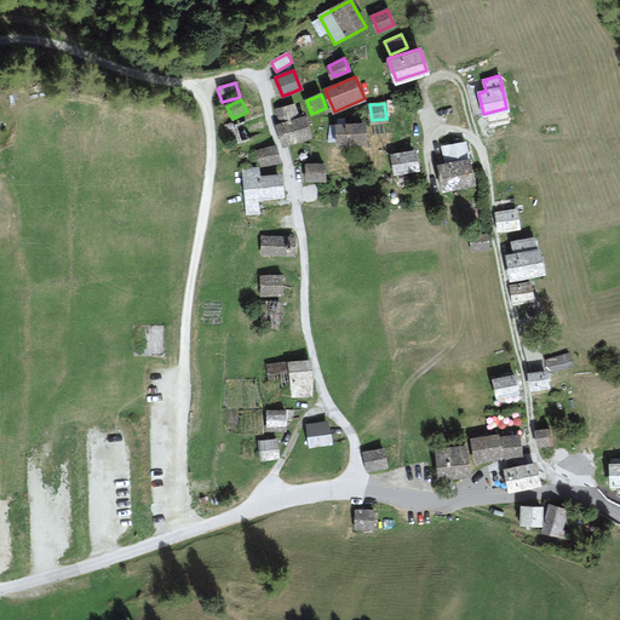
[(292,104),(277,109),(281,119),(297,113),(292,104)]
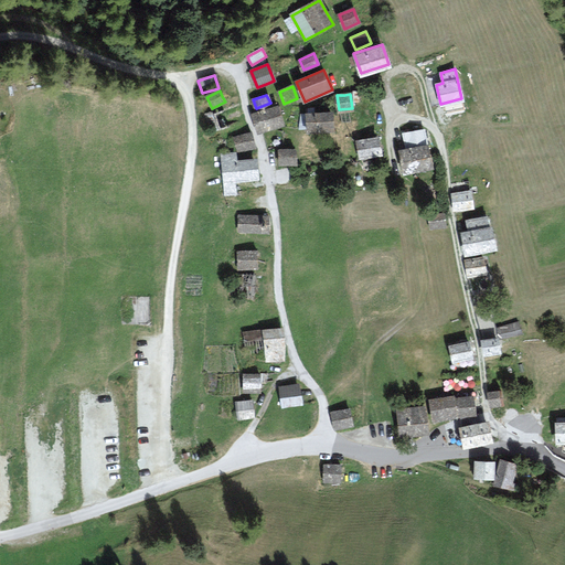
[(278,107),(254,115),(259,131),(267,129),(284,124),(278,107)]
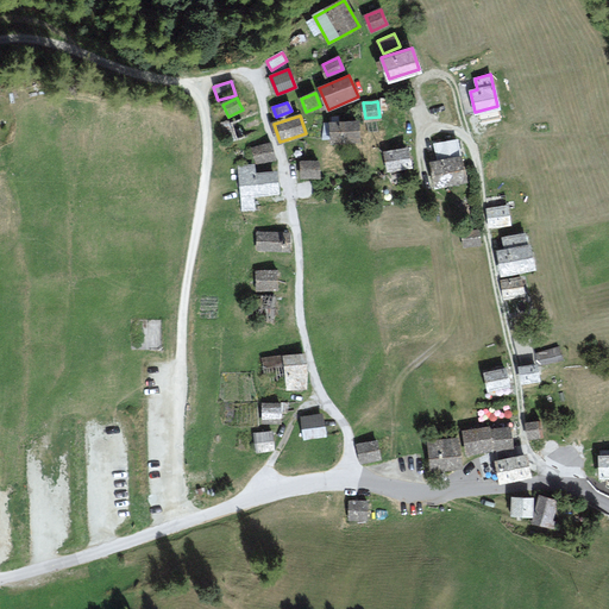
[(357,123),(332,124),(332,139),(340,138),(358,138),(357,123)]
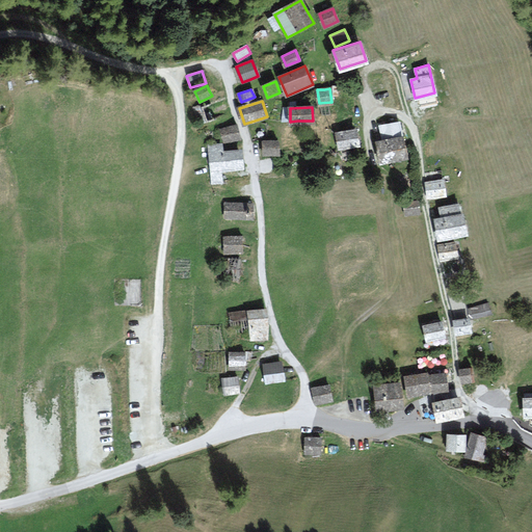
[(383,140),(377,141),(379,153),(381,161),(405,157),(399,124),(390,125),(381,127),(383,140)]
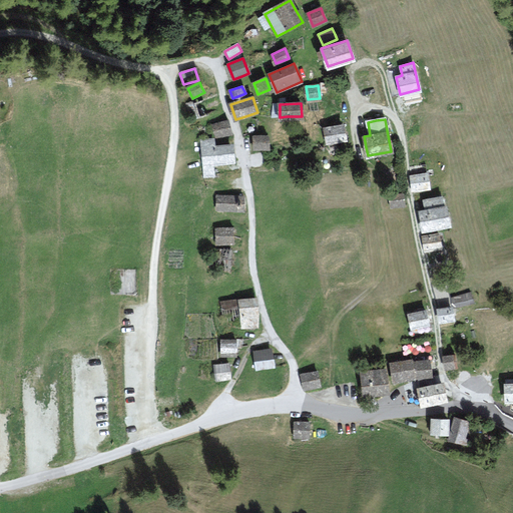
[(227,121),(213,125),(216,136),(230,132),(229,127),(227,121)]
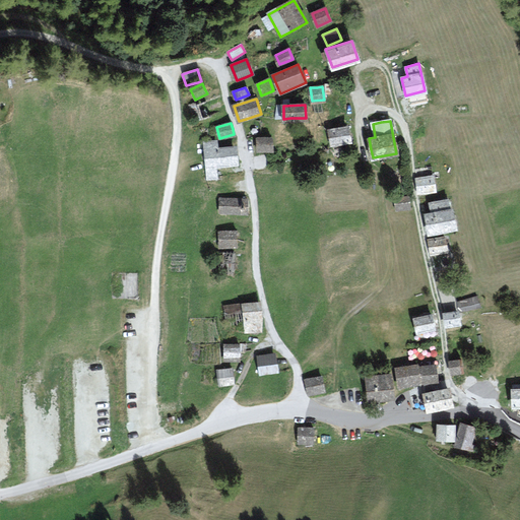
[(348,128),(329,131),(332,143),(343,141),(351,140),(348,128)]
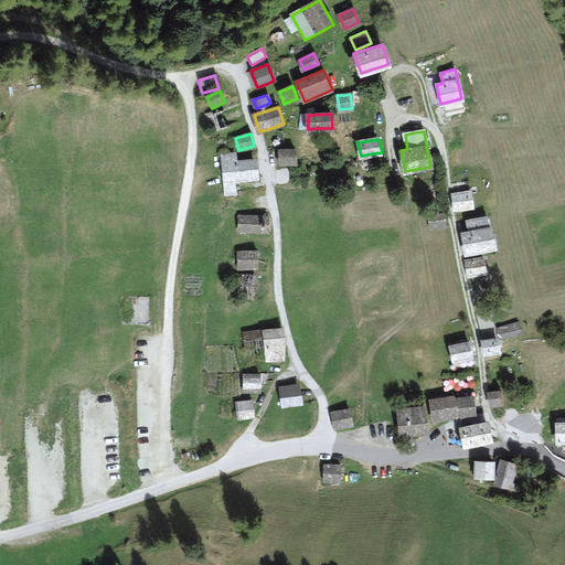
[(296,150),(279,150),(279,164),(297,164),(296,150)]
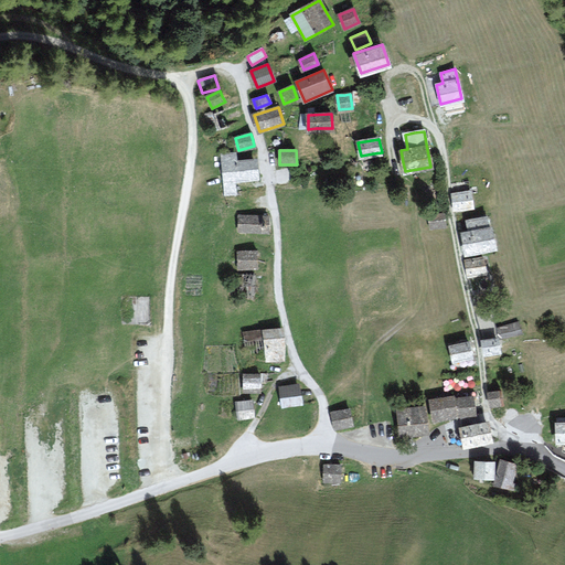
[(235,155),(222,156),(225,192),(234,191),(233,180),(236,180),(258,178),(256,159),(235,161),(235,155)]
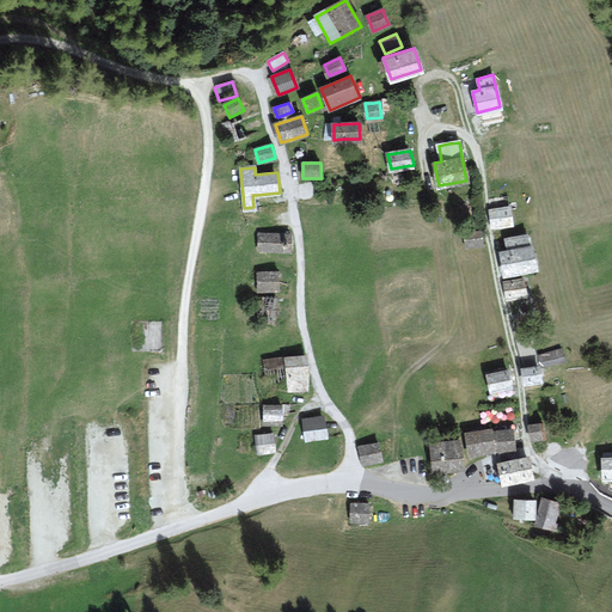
[(508,206),(490,209),(494,227),(512,225),(508,206)]
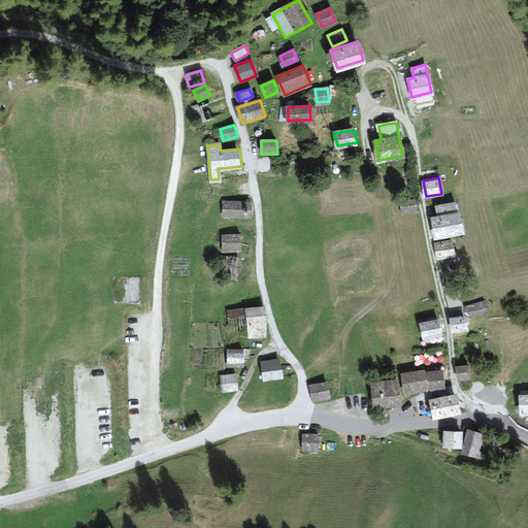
[(415,200),(401,201),(402,212),(416,210),(416,205),(415,200)]
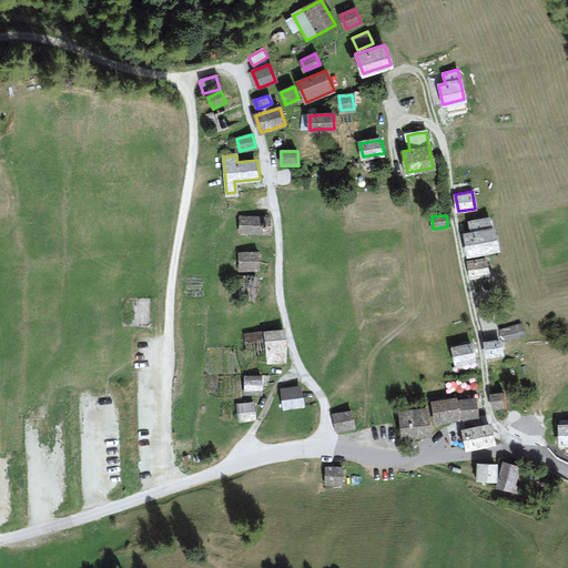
[(269,217),(242,216),(241,232),(267,233),(267,225),(269,217)]
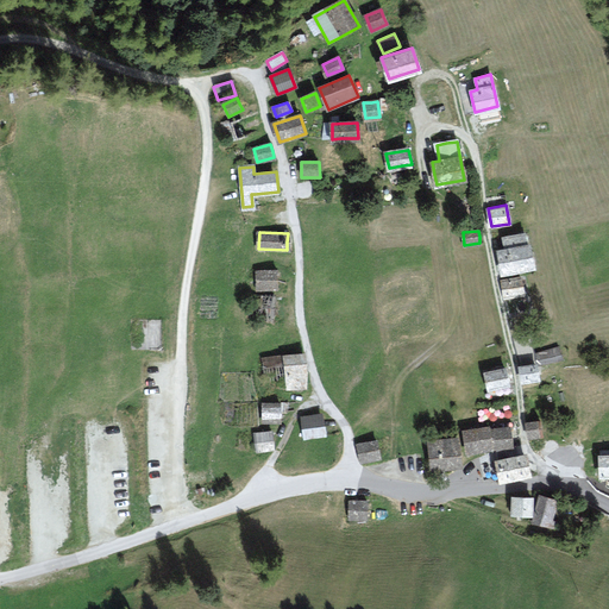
[(525,232),(503,237),(506,249),(497,251),(501,272),(533,267),(528,244),(527,244),(525,232)]
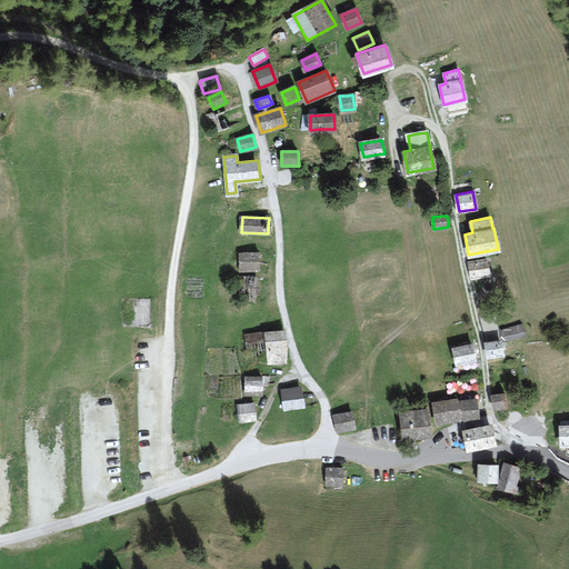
[(258,253),(239,255),(240,270),(259,269),(259,262),(258,253)]
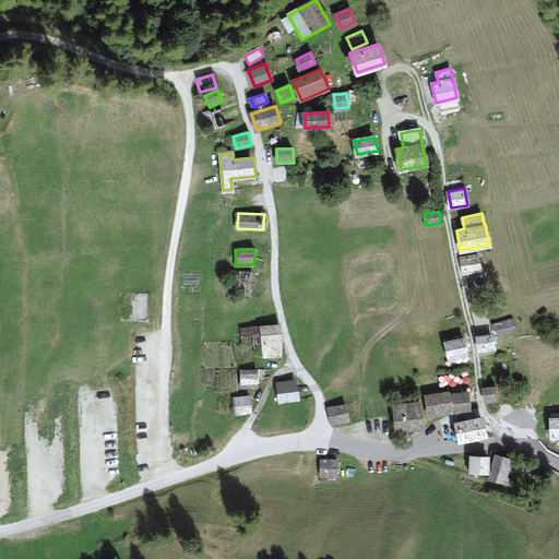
[(477,256),(461,259),(463,273),(480,270),(479,263),(477,256)]
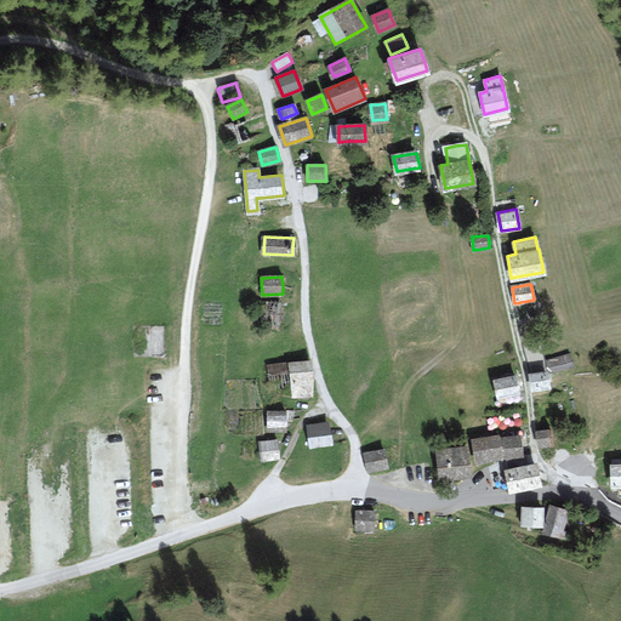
[(569,355),(548,360),(551,371),(571,366),(569,355)]
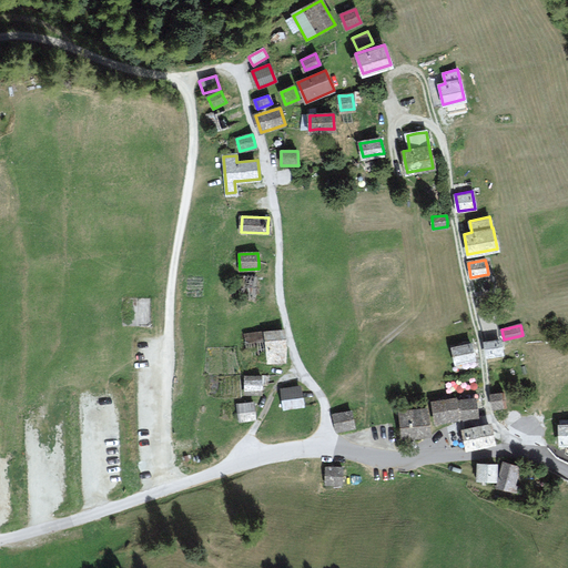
[(283,333),(266,334),(269,363),(280,362),(285,362),(283,333)]
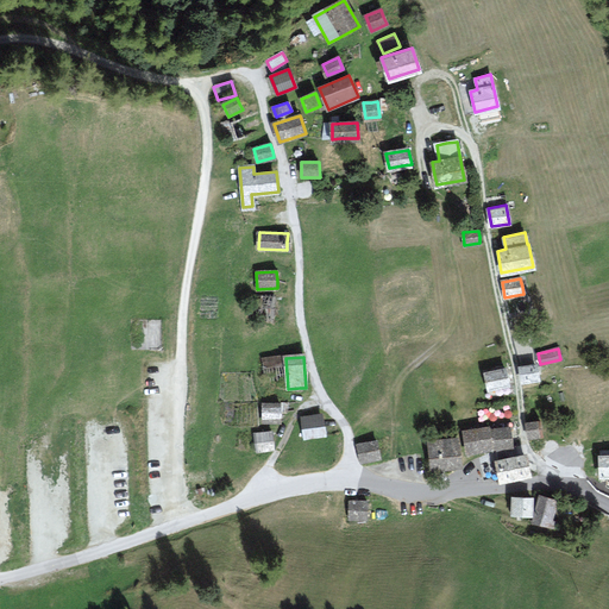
[(537,365),(519,369),(521,381),(528,380),(539,377),(537,365)]
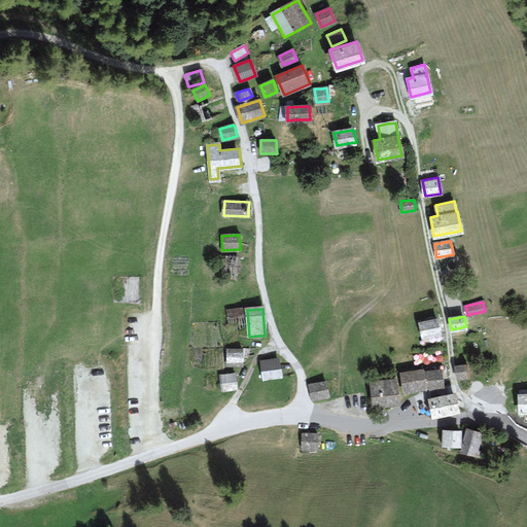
[(436,320),(420,322),(422,335),(438,332),(437,325),(436,320)]
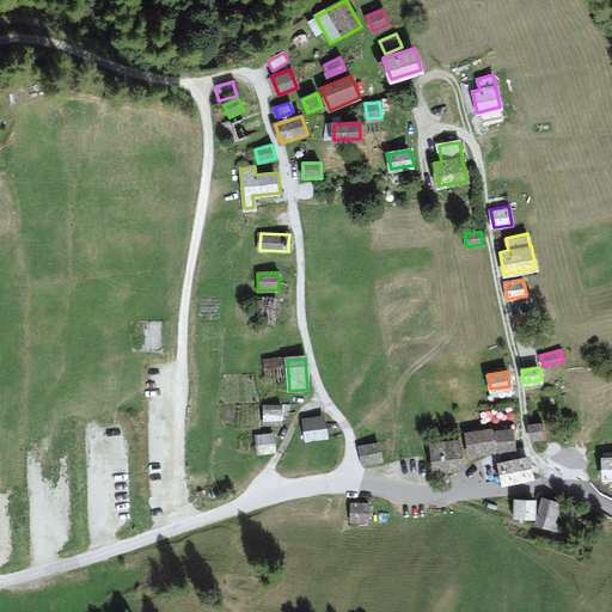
[(281,405),(264,407),(264,420),(275,420),(281,420),(281,405)]
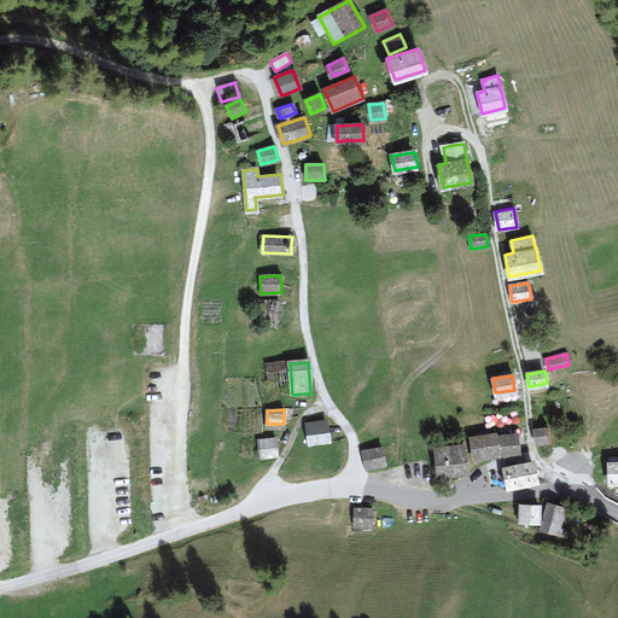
[(326,420),(307,424),(310,444),(330,442),(328,432),(326,420)]
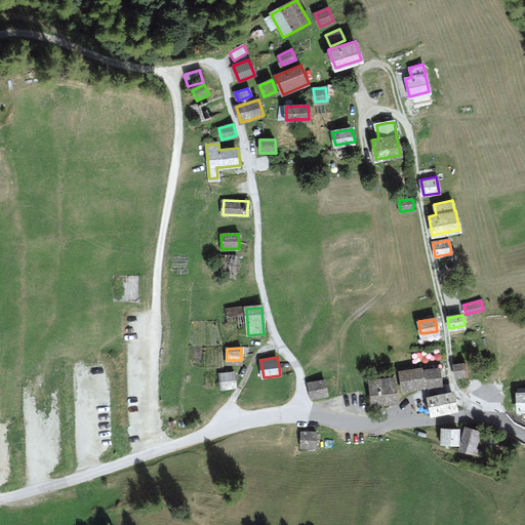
[(465,364),(454,366),(456,377),(459,376),(467,375),(465,364)]
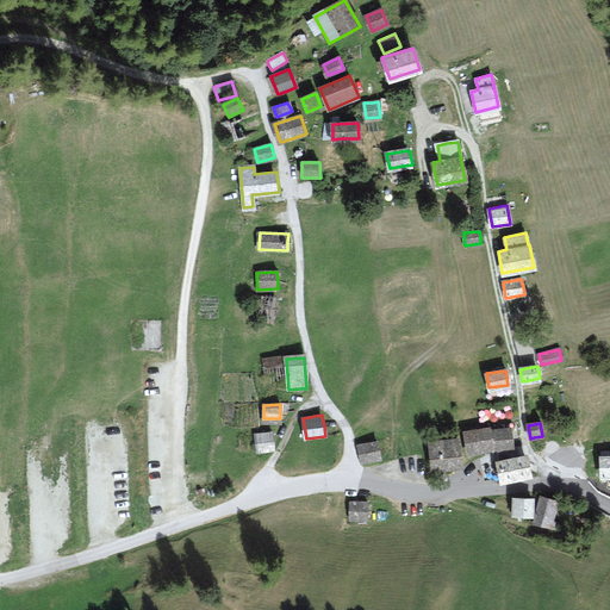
[(491,429),(465,434),(468,453),(472,453),(495,449),(491,429)]
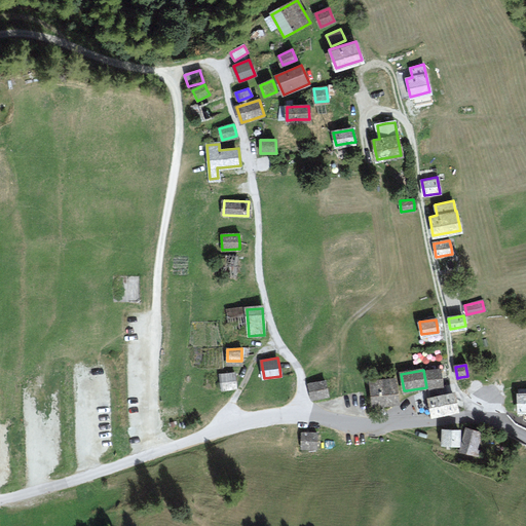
[(439,370),(427,372),(429,385),(431,385),(442,384),(439,370)]
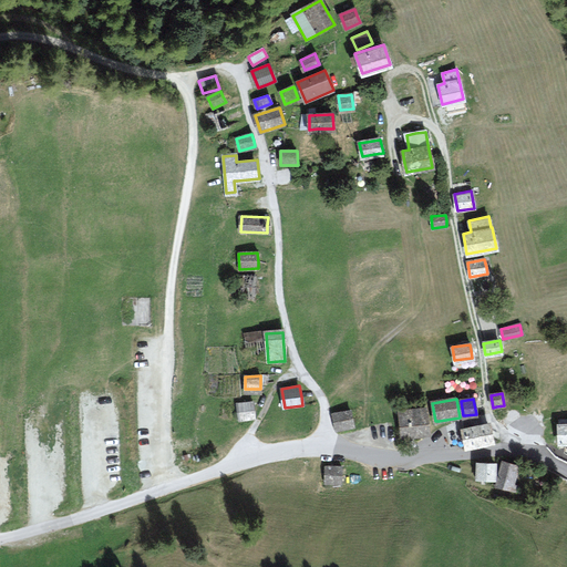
[(253,402),(238,404),(240,420),(247,420),(254,419),(253,402)]
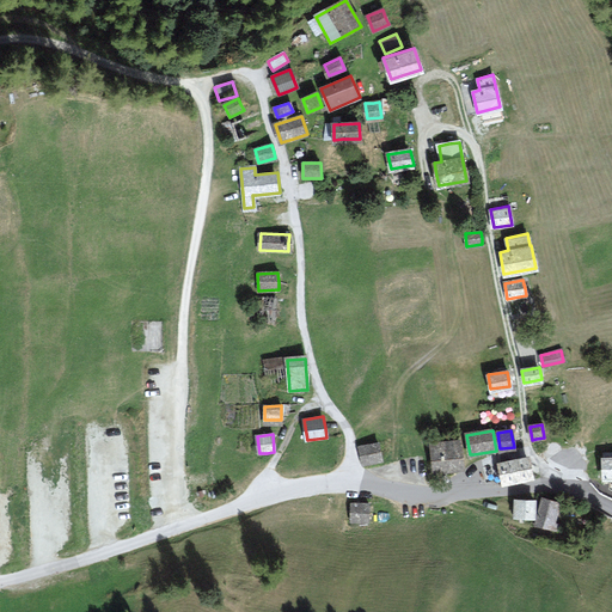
[(457,440),(432,444),(436,472),(444,471),(461,469),(457,440)]
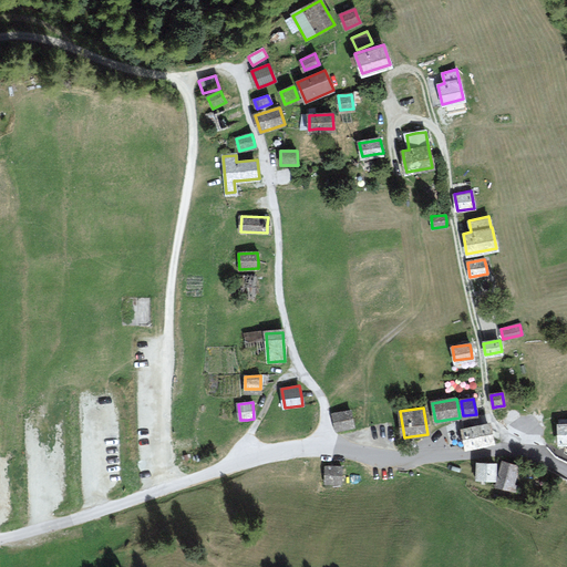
[(349,410),(334,413),(338,431),(353,428),(351,419),(349,410)]
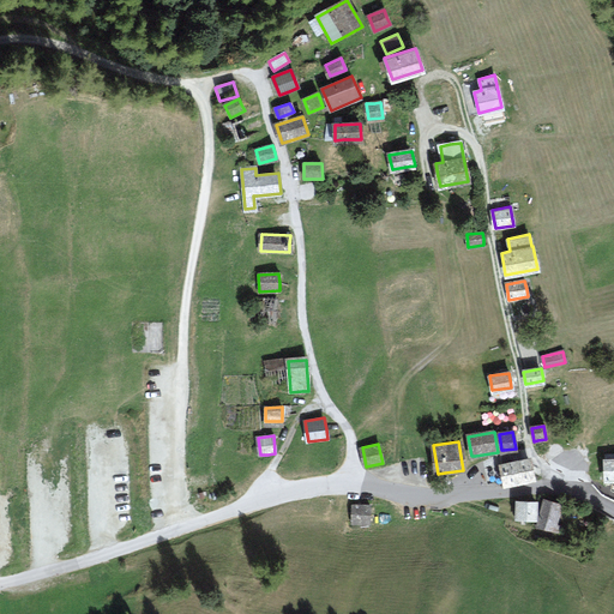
[(506,465),(500,467),(504,486),(534,480),(530,461),(506,465)]
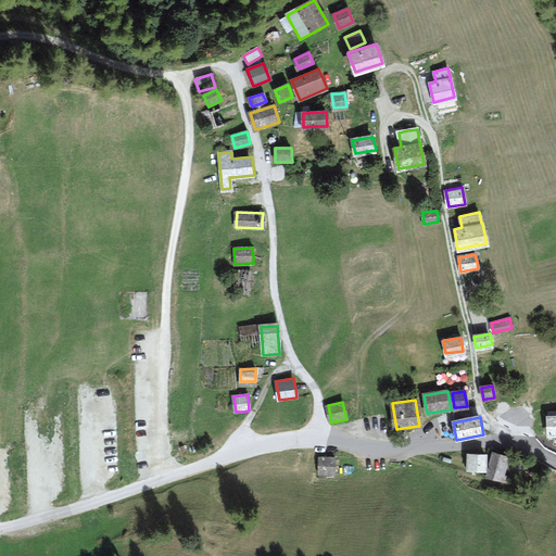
[(508,458),(493,454),(488,477),(504,480),(508,458)]
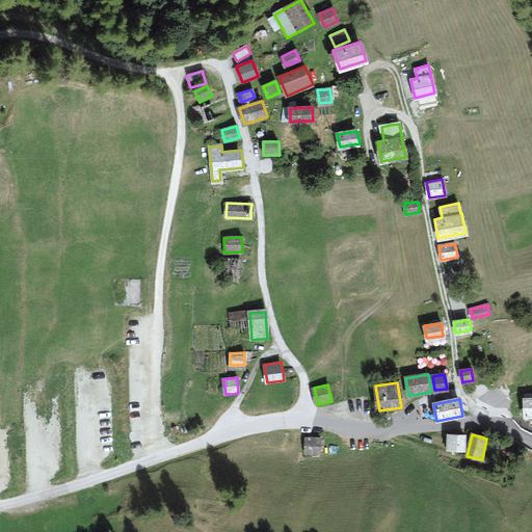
[(464,436),(448,435),(448,450),(464,451),(464,436)]
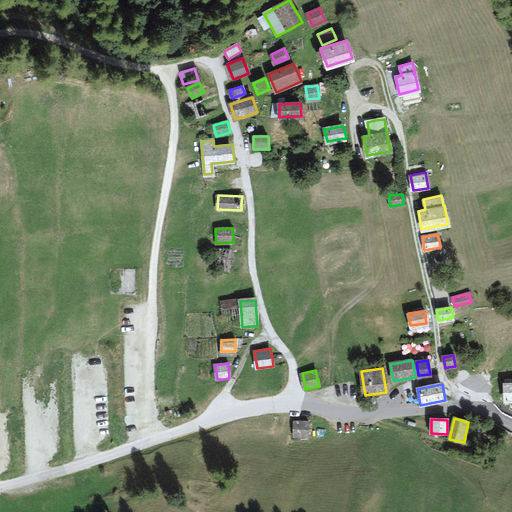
[(308,421),(294,421),(294,435),(307,435),(308,421)]
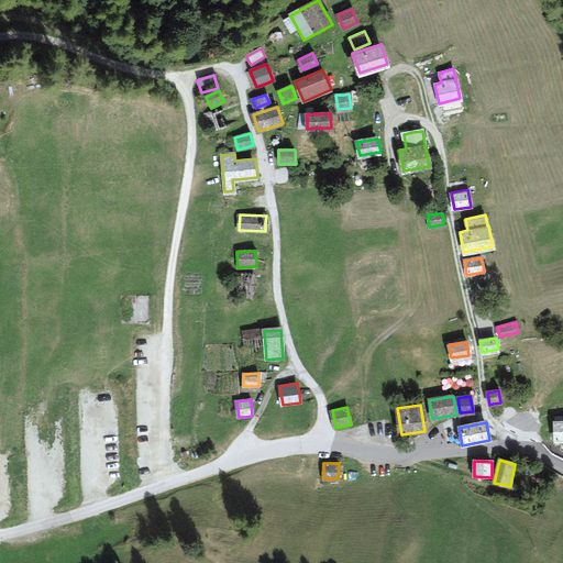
All buildings are outlined.
